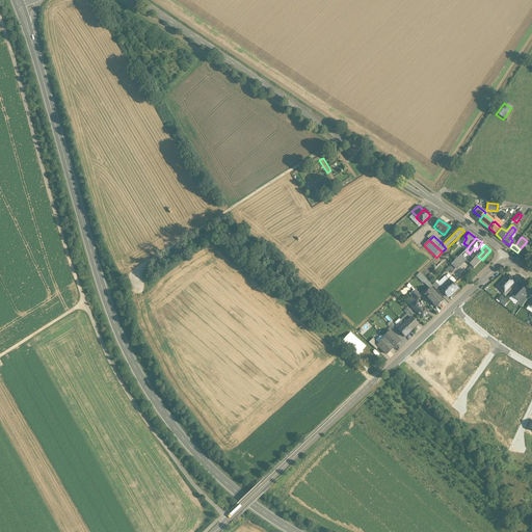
[(467,250),(460,256),(463,259),(470,254),(467,250)]
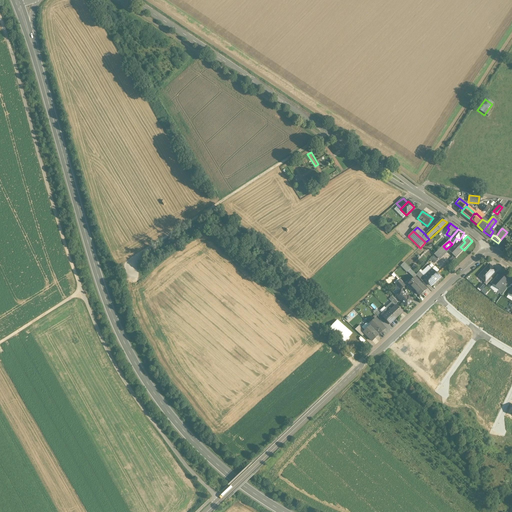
[(443,246),(434,255),(437,258),(446,249),(443,246)]
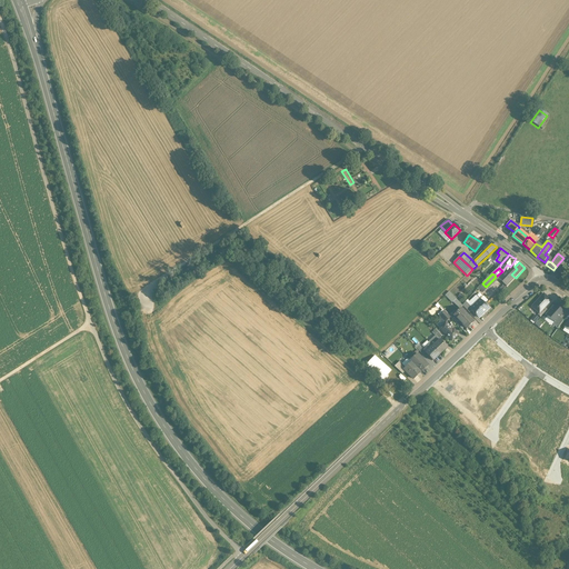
[(511,275),(502,283),(507,288),(516,278),(511,275)]
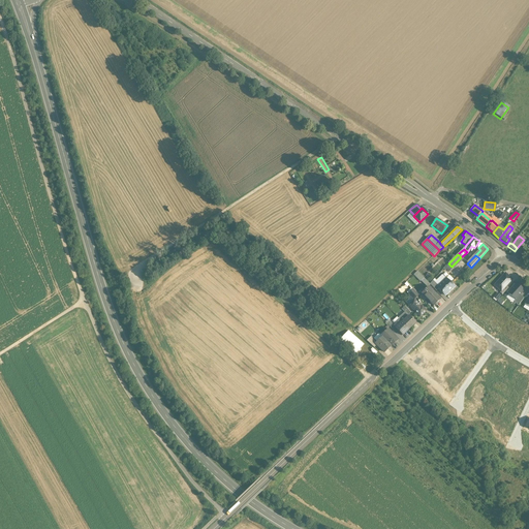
[(449,282),(454,280),(448,275),(447,276),(445,274),(443,275),(449,282)]
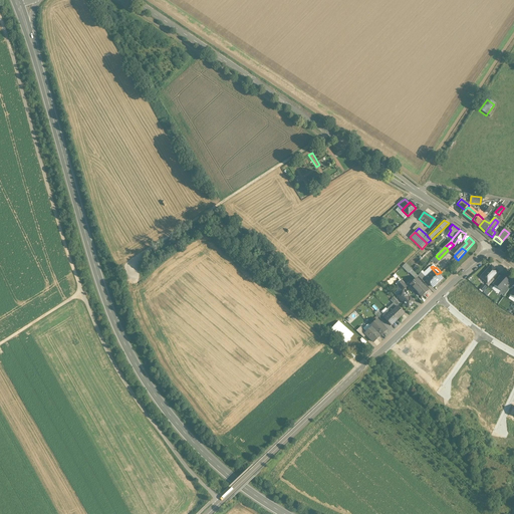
[(496,271),(491,266),(481,277),(487,283),(492,278),(496,274),(495,272),(496,271)]
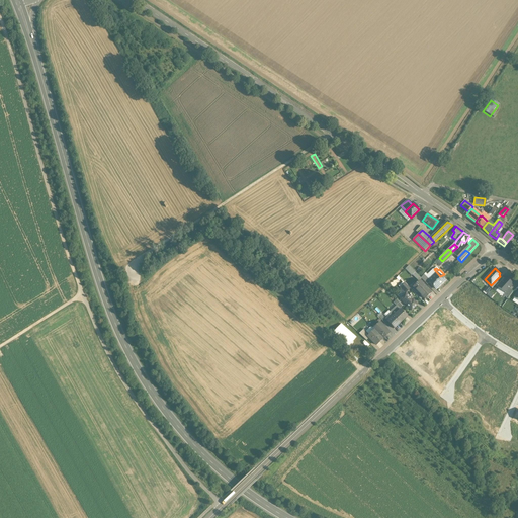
[(421,278),(415,272),(412,275),(418,282),(421,279),(421,278)]
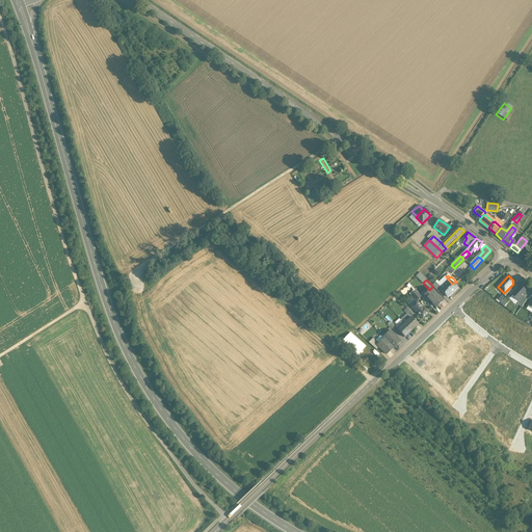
[(454,284),(453,285),(449,281),(441,288),(440,289),(441,291),(447,297),(454,291),(458,288),(454,284)]
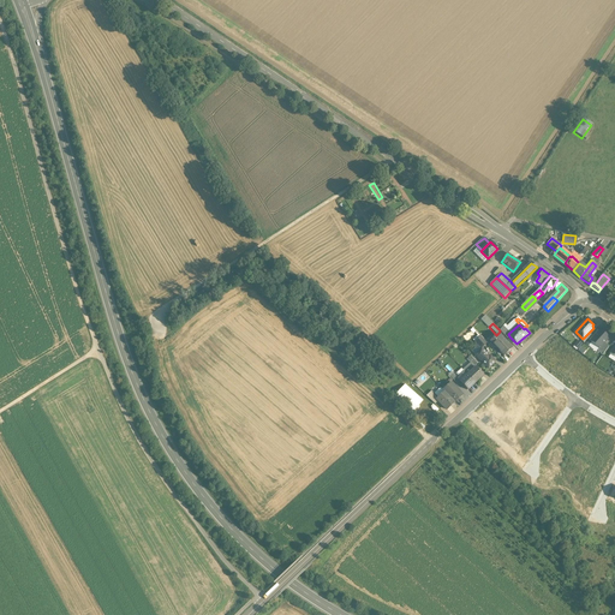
[(503,327),(500,330),(500,332),(507,339),(509,336),(508,334),(509,333),(503,327)]
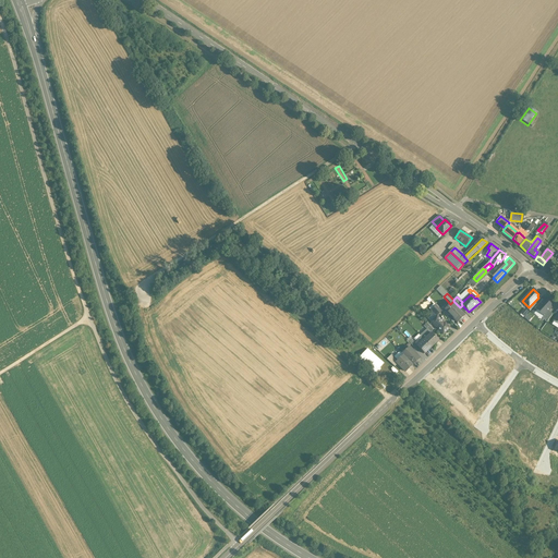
[(553,306),(545,300),(535,310),(544,317),(548,312),(553,306)]
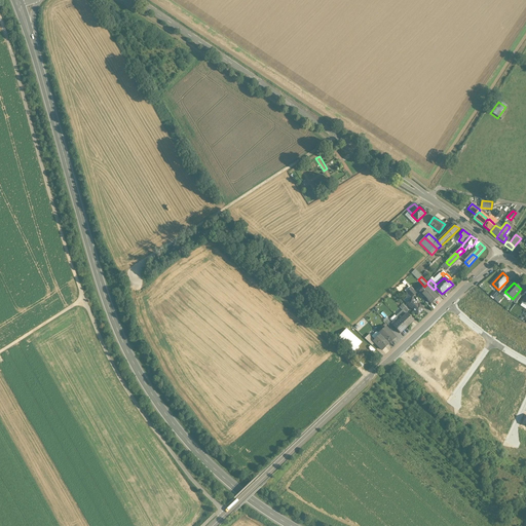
[(503,285),(498,290),(497,291),(499,293),(505,287),(503,285)]
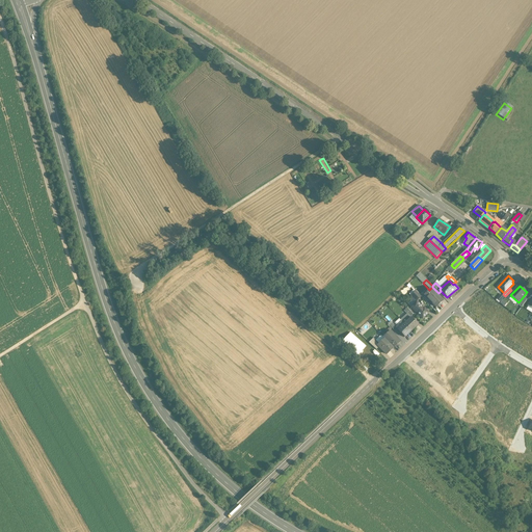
[(431,290),(424,296),(435,308),(443,301),(431,290)]
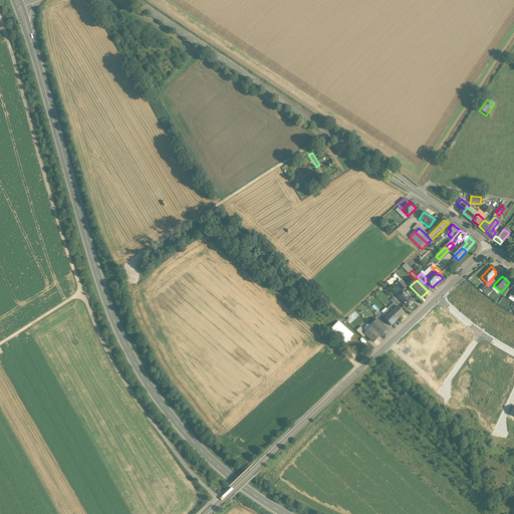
[(505,287),(501,292),(499,293),(504,297),(509,290),(505,287)]
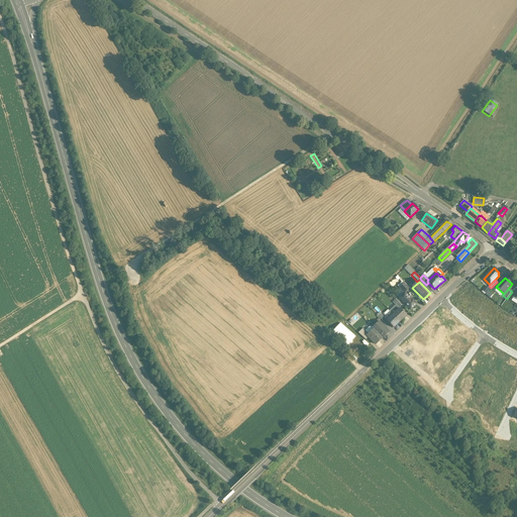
[(413,302),(405,293),(399,299),(410,310),(416,305),(416,304),(414,302),(413,302)]
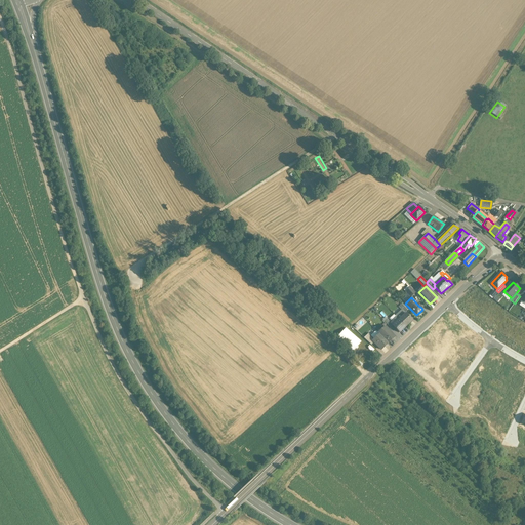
[(404,316),(400,312),(396,316),(400,321),(406,327),(412,321),(406,314),(404,316)]
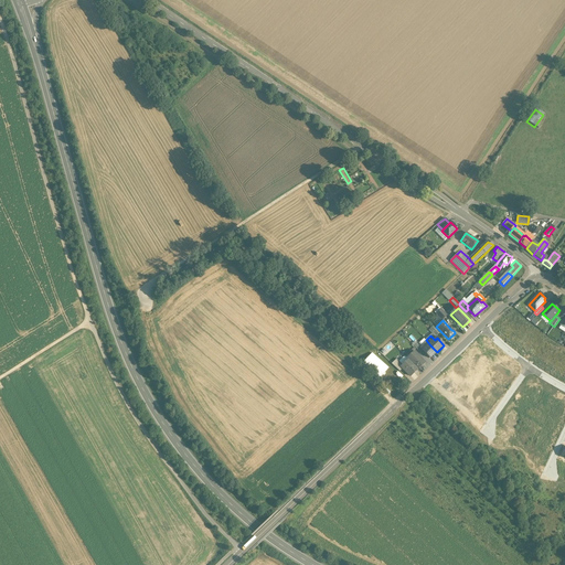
[(415,342),(412,345),(414,347),(419,353),(423,351),(416,344),(415,342)]
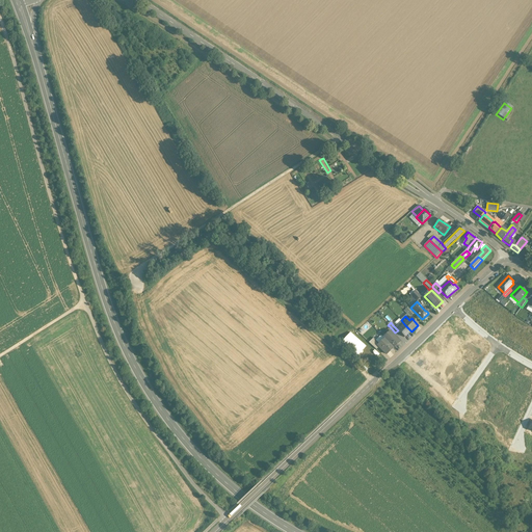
[(411,331),(405,325),(402,327),(398,331),(404,338),(411,331)]
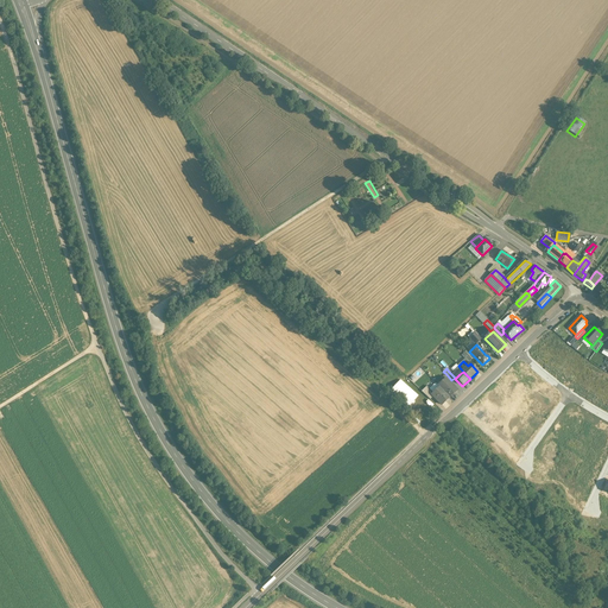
[(457,391),(445,379),(442,384),(443,385),(439,388),(449,398),(457,391)]
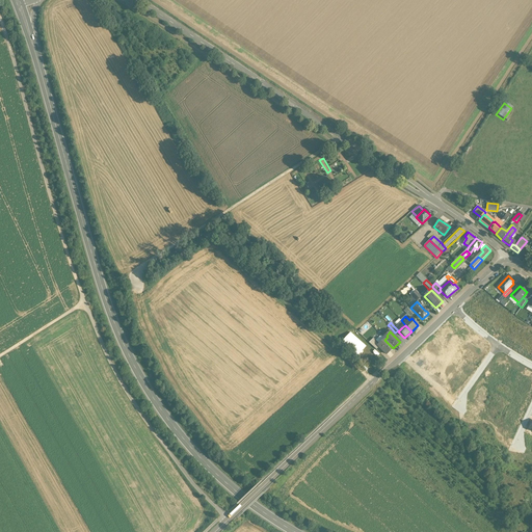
[(373,339),(369,343),(376,350),(379,347),(377,346),(379,345),(373,339)]
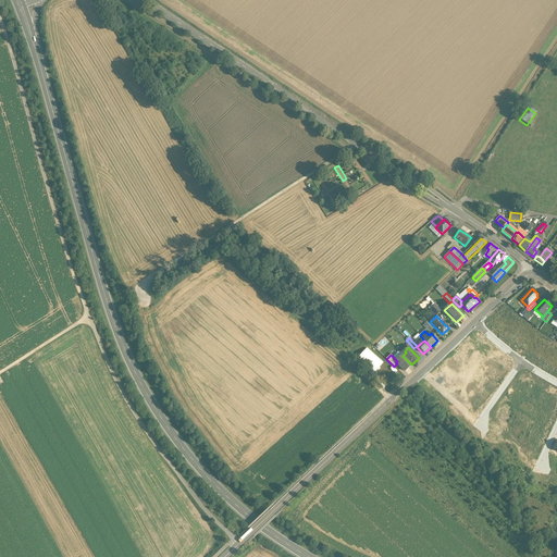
[(403,356),(397,361),(395,362),(397,363),(405,372),(411,364),(403,356)]
